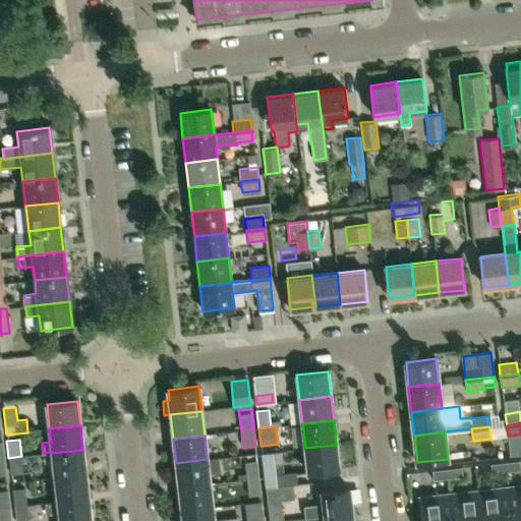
[(336,445),(305,448),(307,473),(339,469),(336,445)]
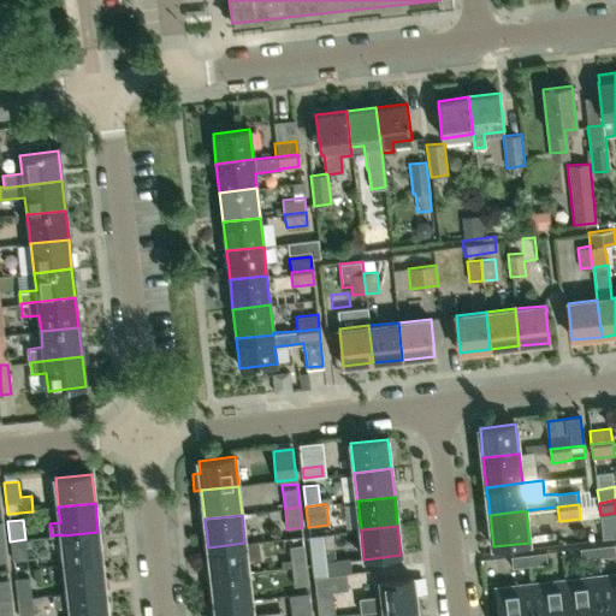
[(65,564),(101,561),(98,532),(61,535),(65,564)]
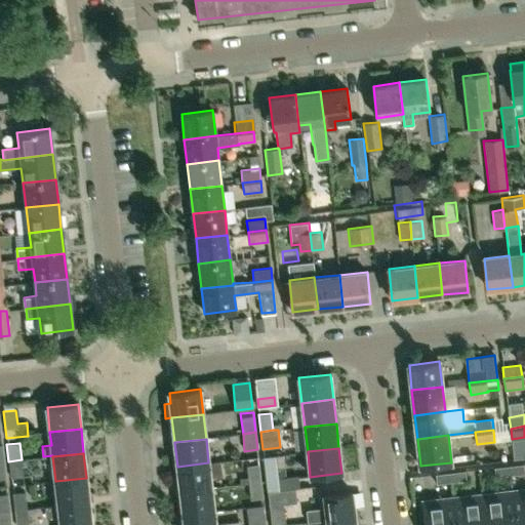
[(267,492),(294,489),(299,488),(297,475),(285,477),(283,454),(274,456),(263,458),(267,492)]
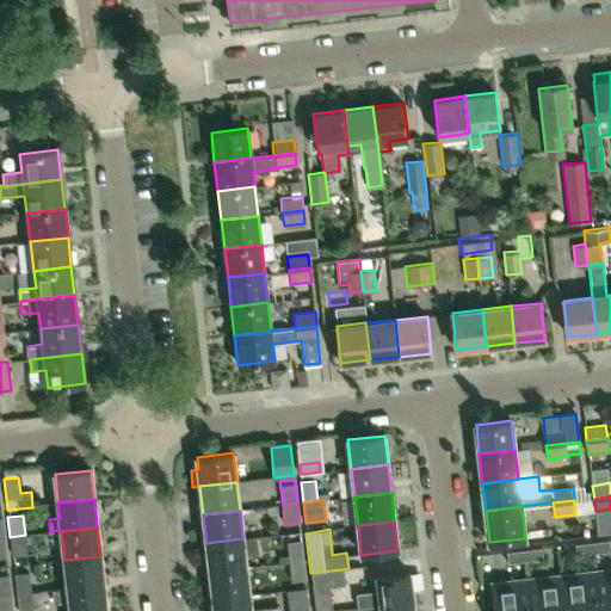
[(25,535),(10,537),(13,556),(28,555),(25,535)]
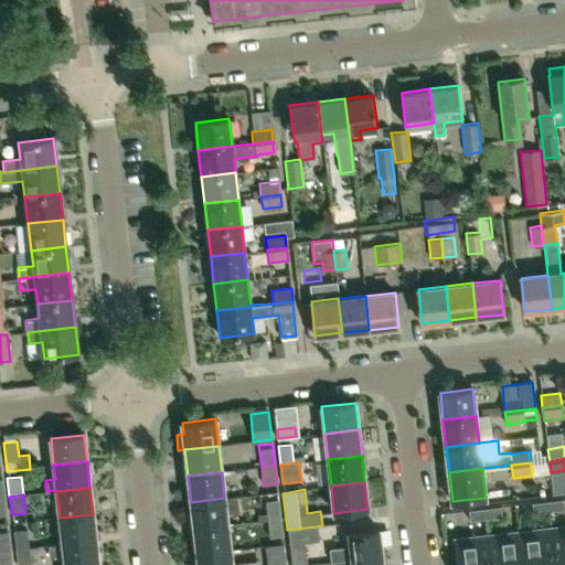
[(194,529),(227,524),(224,498),(191,502),(194,529)]
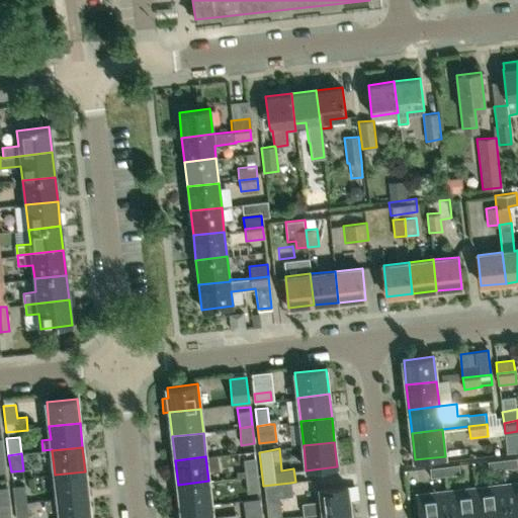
[(517,465),(517,457),(502,458),(503,468),(517,466),(517,465)]
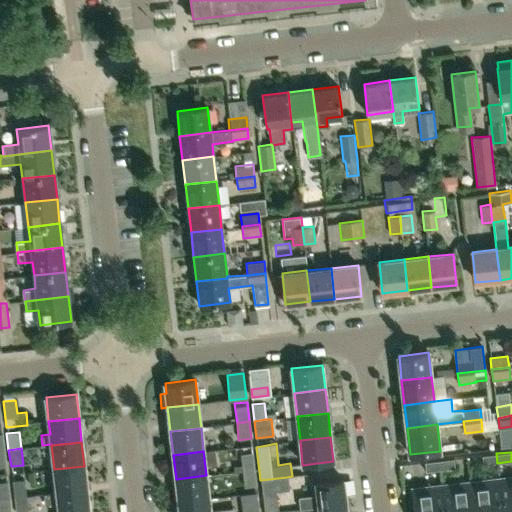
[(242,471),(254,469),(252,453),(240,454),(241,465),(234,466),(235,472),(242,471)]
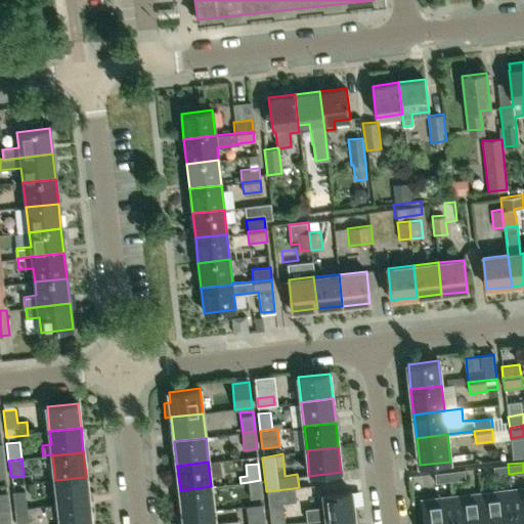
[(494,475),(509,474),(508,464),(493,466),(494,475)]
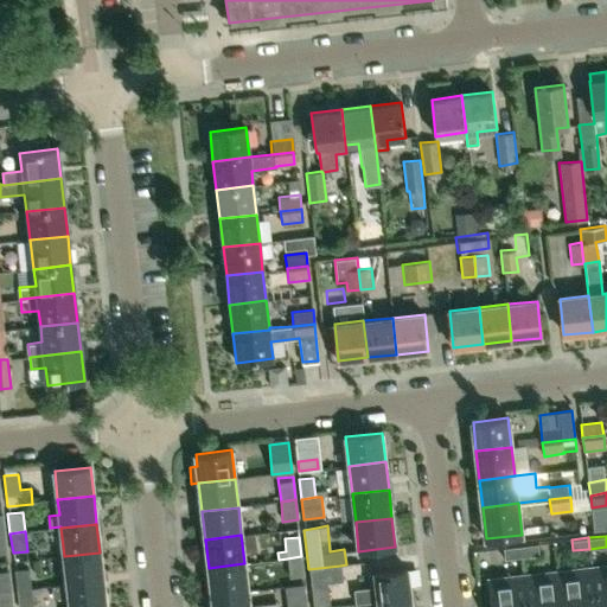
[(521,545),(522,557),(540,555),(538,543),(521,545)]
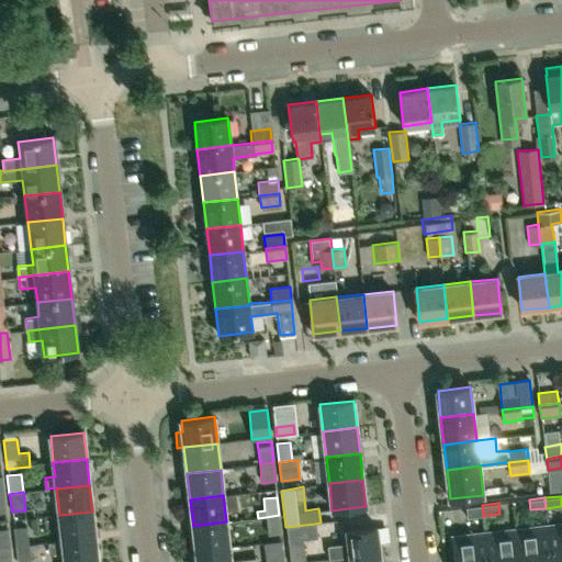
[(468,517),(483,516),(482,505),(467,507),(468,517)]
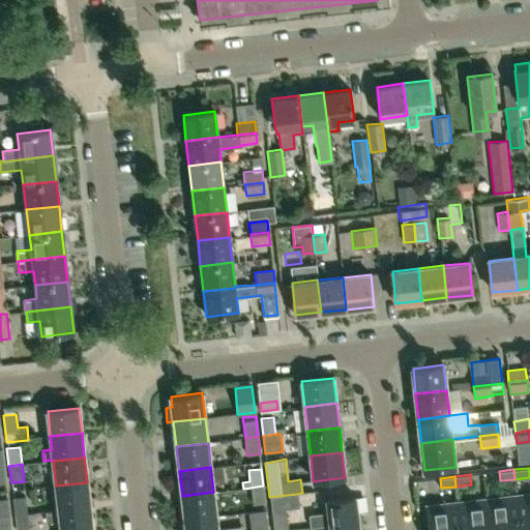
[(46,511),(90,506),(87,482),(56,486),(59,509),(46,511)]
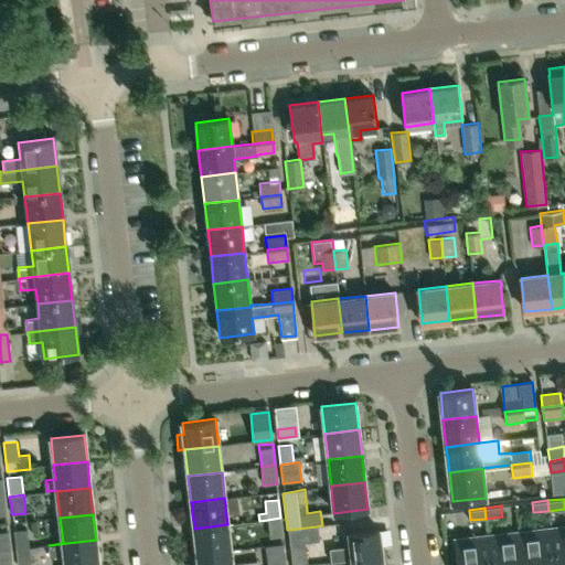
[(280,518),(267,520),(269,537),(283,536),(280,518)]
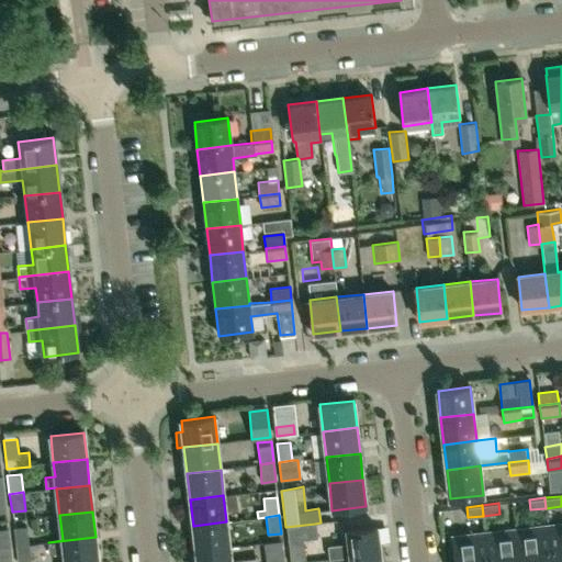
[(197,552),(229,548),(226,521),(193,526),(197,552)]
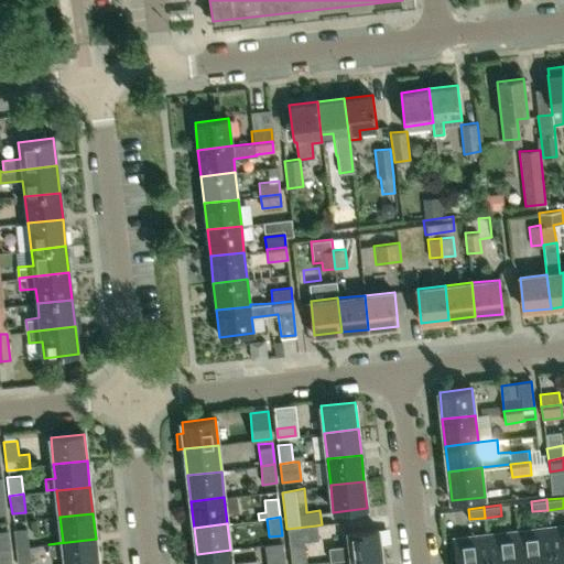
[(563,563),(563,524),(551,527),(554,563),(563,563)]
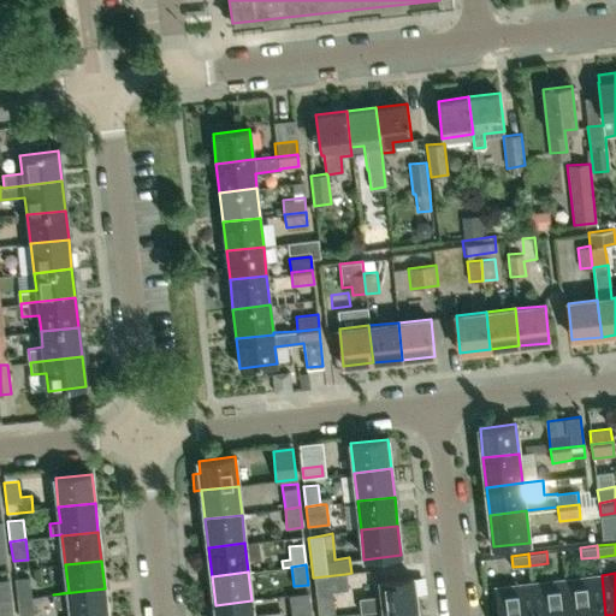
[(345,574),(313,578),(317,615),(324,615),(332,615),(329,590),(347,588),(345,574)]
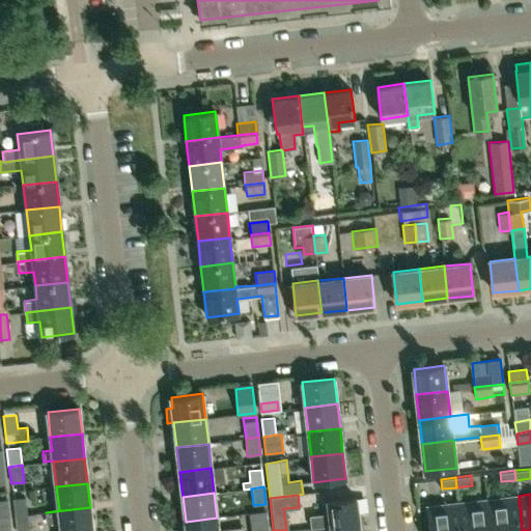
[(522,530),(519,496),(488,500),(492,530),(522,530)]
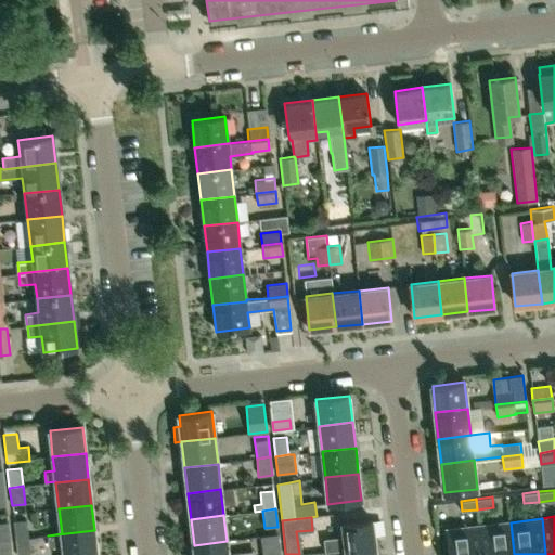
[(15,540),(28,538),(26,519),(13,521),(15,540)]
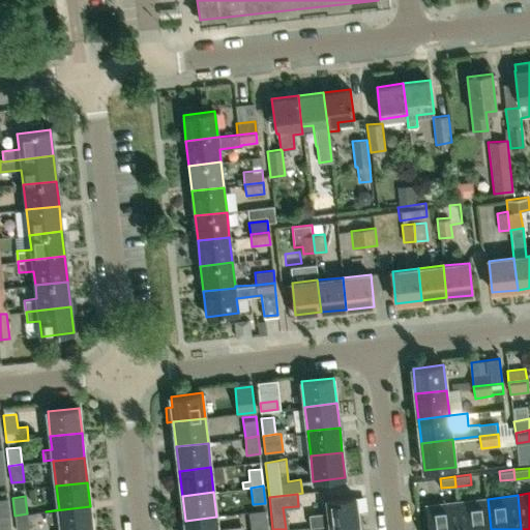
[(328,526),(358,522),(356,497),(325,501),(326,510),(308,512),(311,528),(327,526),(328,526)]
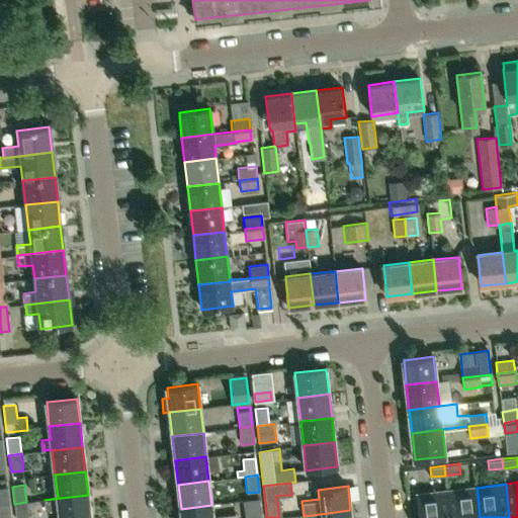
[(0,505),(10,504),(8,487),(0,488),(0,505)]
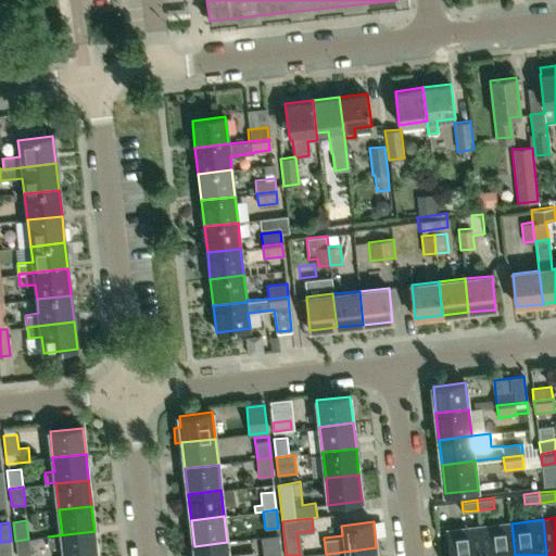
[(480,527),(483,555),(515,555),(512,523),(480,527)]
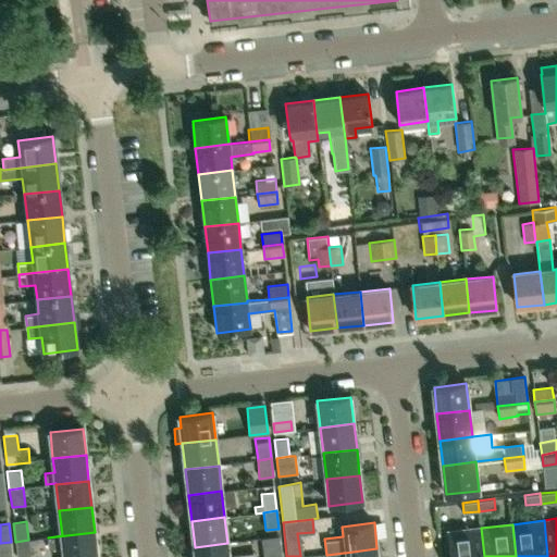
[(484,556),(481,528),(448,531),(452,556),(484,556)]
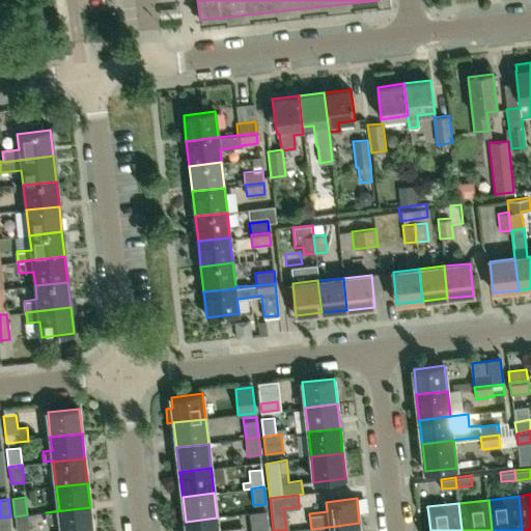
[(60,530),(92,530),(90,507),(46,512),(47,523),(60,522),(60,530)]
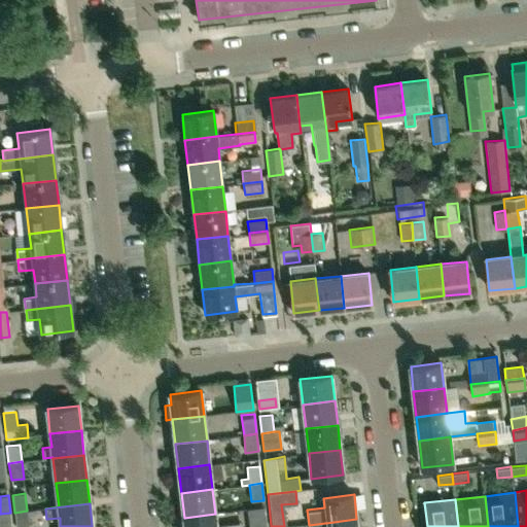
[(265,526),(262,506),(247,508),(249,526),(265,526)]
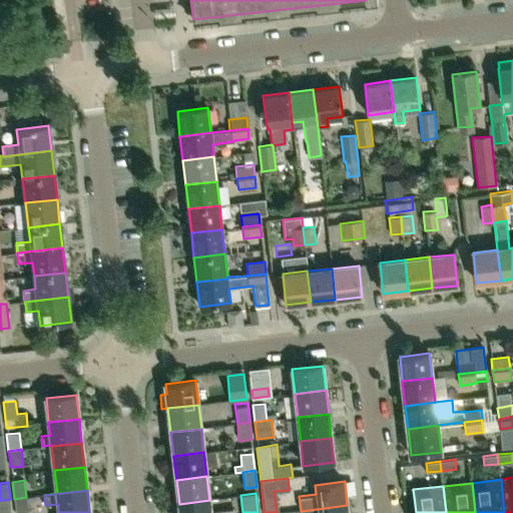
[(27,512),(26,497),(14,499),(15,512),(27,512)]
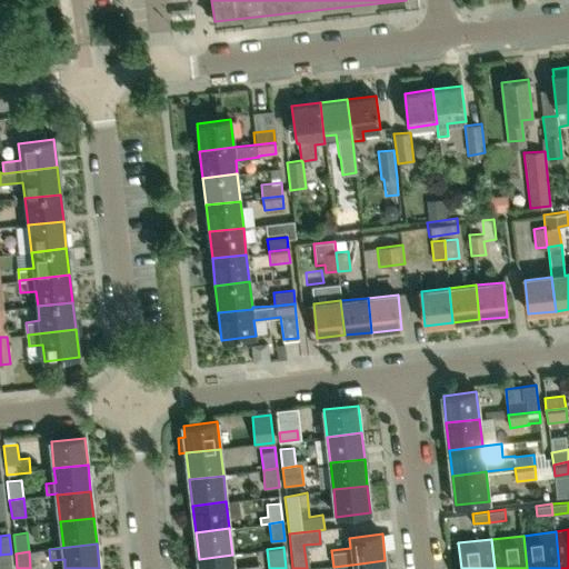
[(0,568),(12,568),(11,553),(0,555),(0,568)]
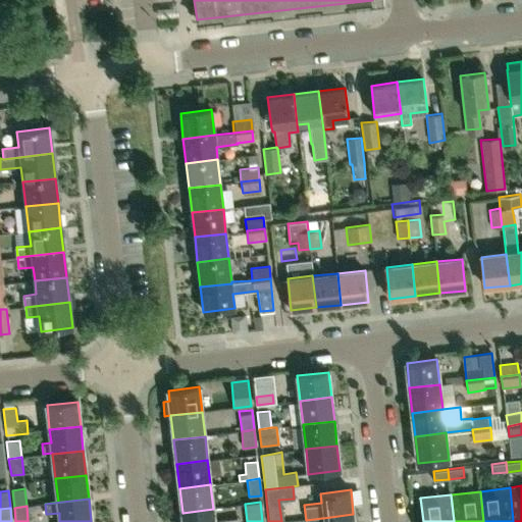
[(214,521),(213,509),(183,513),(183,521),(241,521),(241,518),(214,521)]
